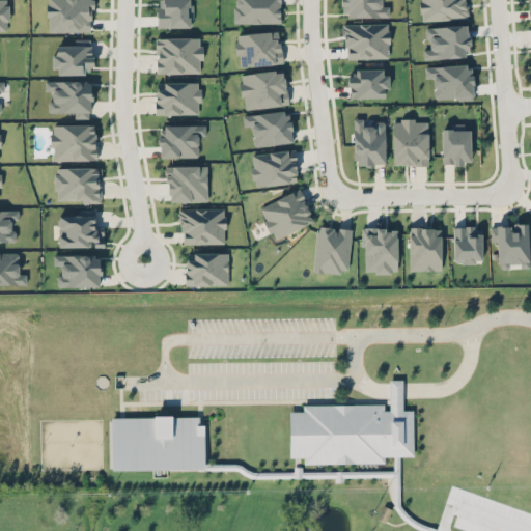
[(7,0),(0,0),(0,31),(8,31),(7,0)]
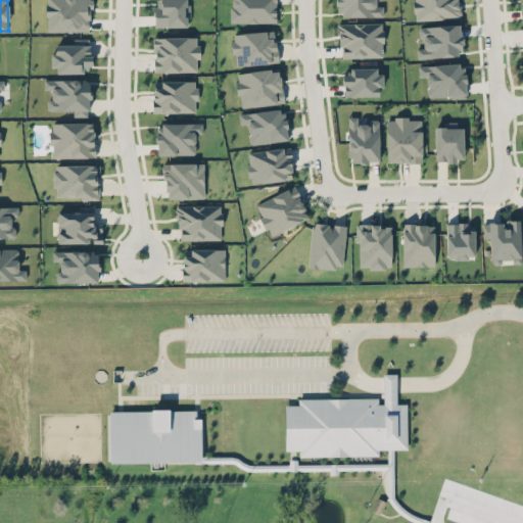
[(46,0),(47,32),(92,31),(90,0),(46,0)]
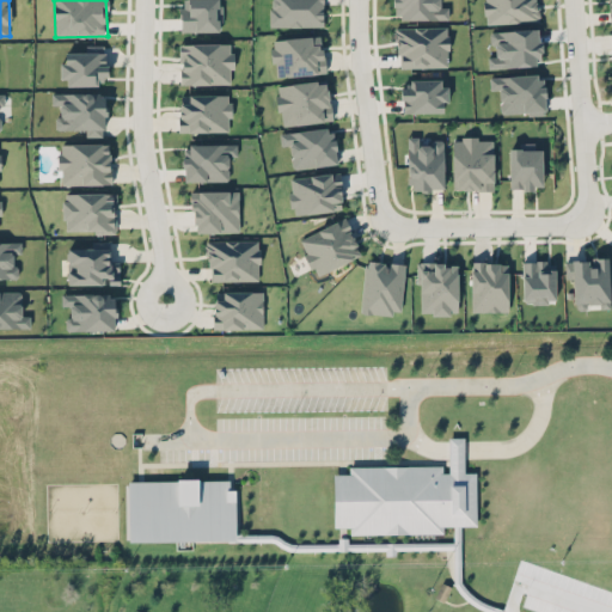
[(220,30),(218,0),(181,0),(182,31),(220,30)]
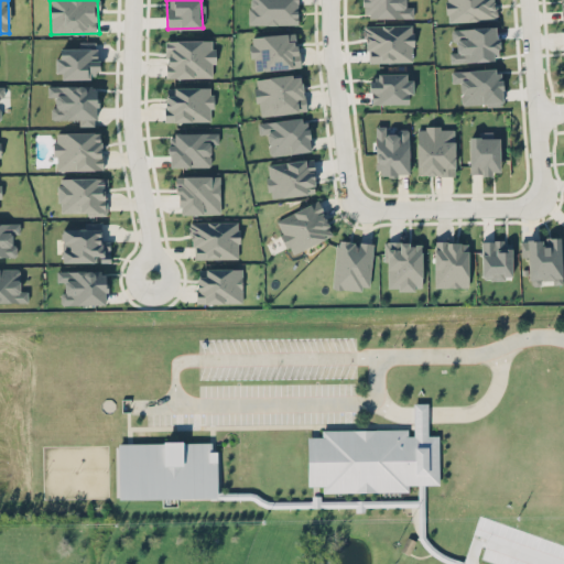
[(297,0),(249,0),(249,23),(297,24),(297,0)]
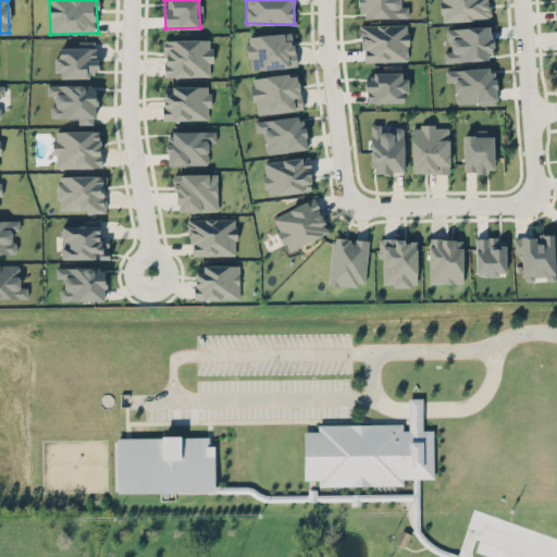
[(408,17),(408,5),(403,5),(403,0),(358,0),(359,16),(408,17)]
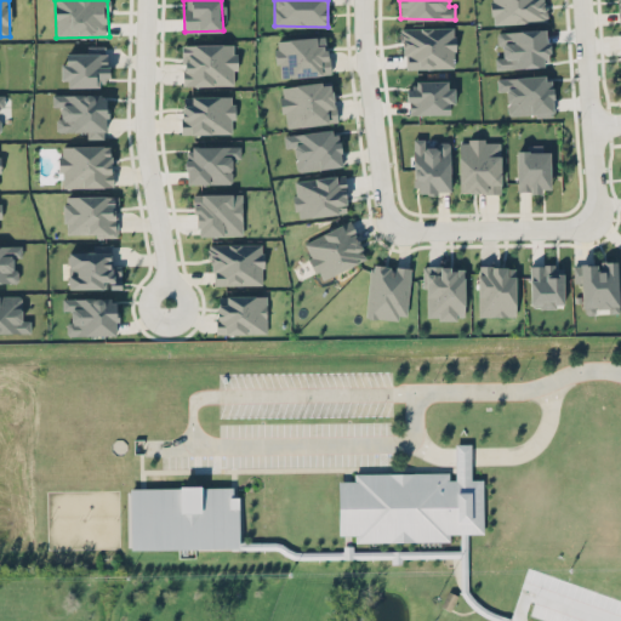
[(491,0),(493,23),(545,21),(542,0),(491,0)]
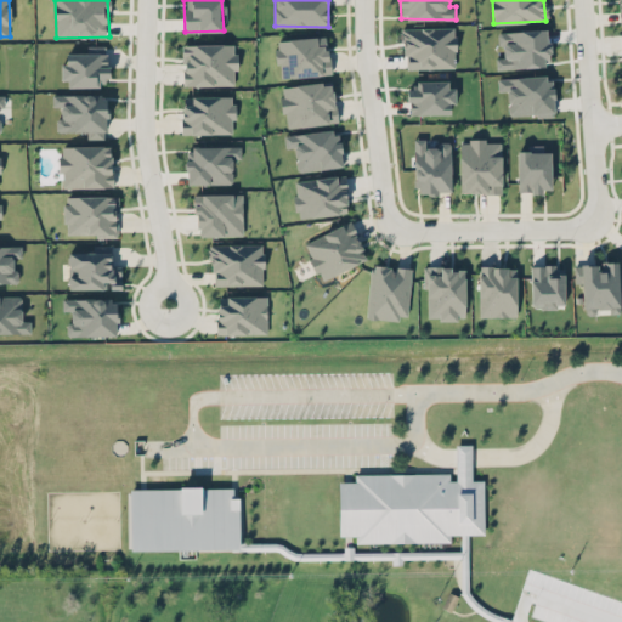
[(405,69),(456,67),(454,26),(403,28),(405,69)]
